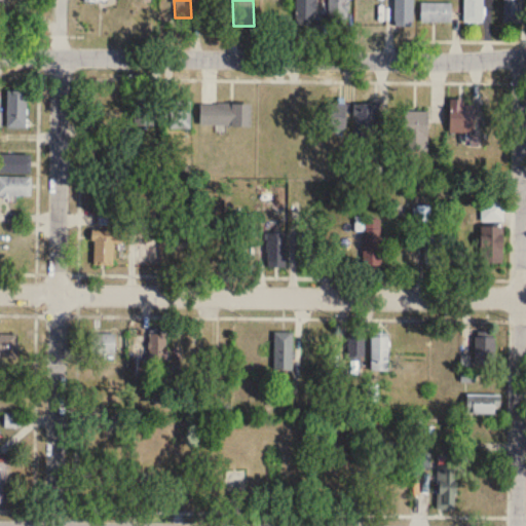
[(317,0),(296,0),(297,23),(318,23),(317,0)]
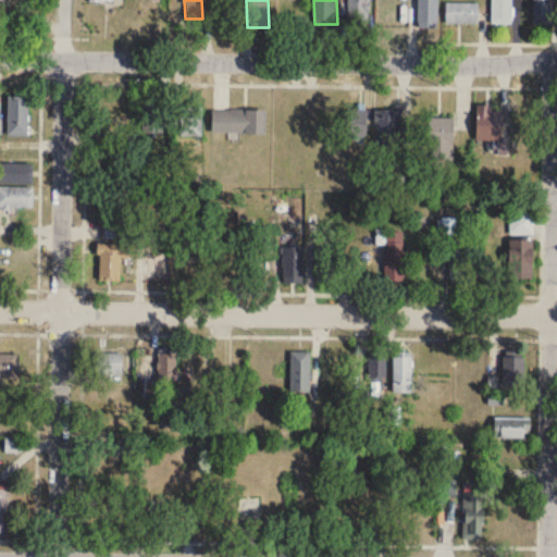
[(368,0),(347,0),(348,26),(369,26),(368,0)]
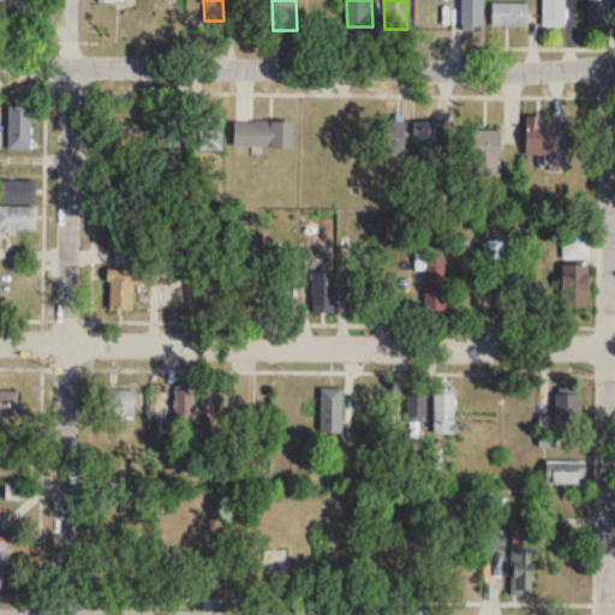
[(482,0),(460,0),(461,30),(482,30),(482,0)]
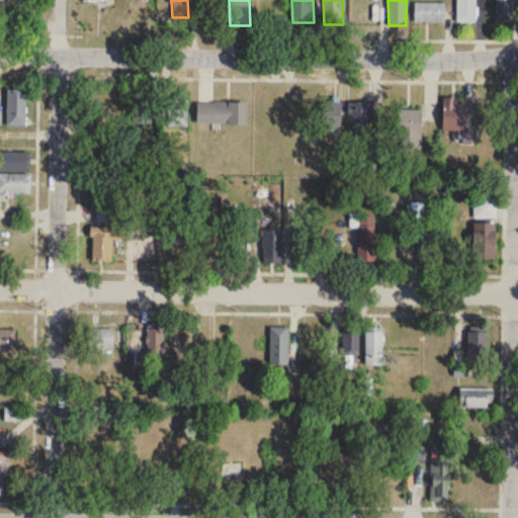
[(456,0),(457,22),(475,22),(475,0),(456,0)]
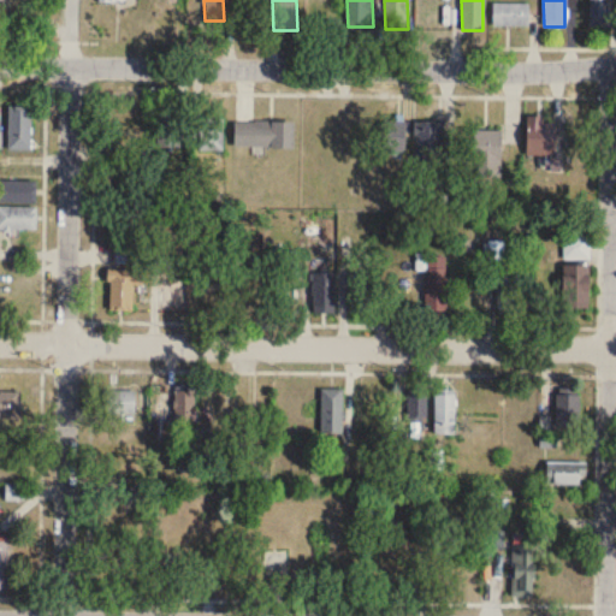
[(610,0),(590,0),(591,27),(611,27),(610,0)]
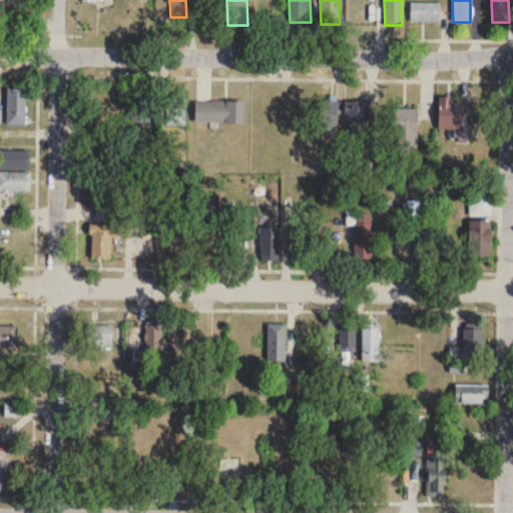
[(440,2),(410,2),(410,22),(440,22),(440,2)]
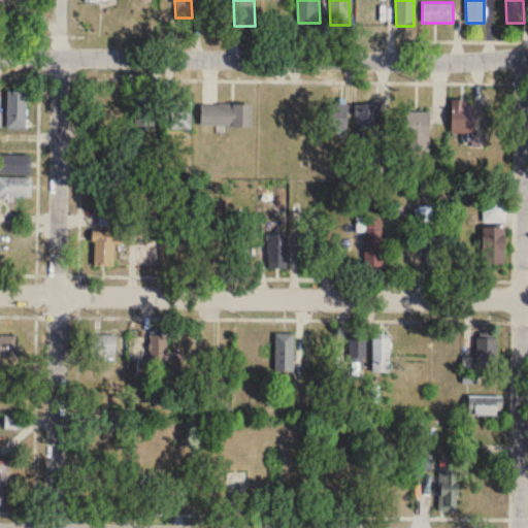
[(6,128),(26,128),(26,91),(6,91),(6,128)]
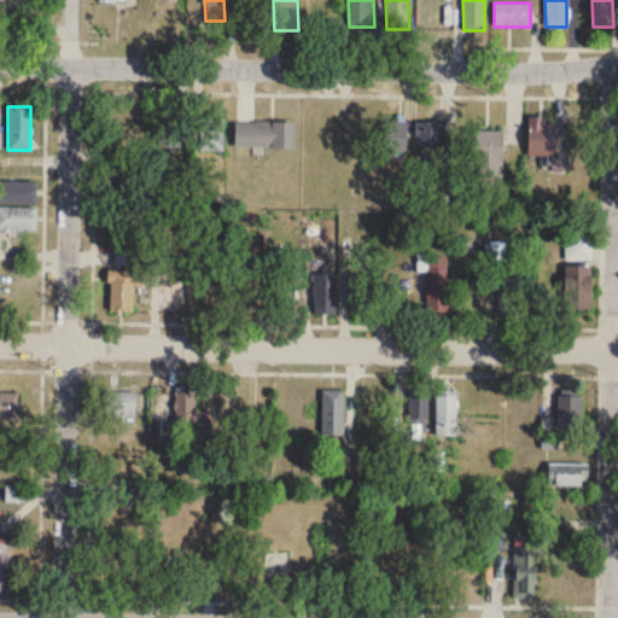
[(158,149),(181,149),(181,116),(158,116),(158,149)]
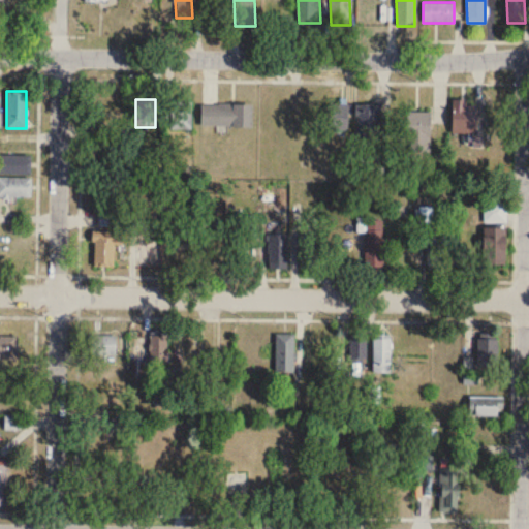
[(476,133),(476,104),(468,104),(468,99),(452,99),(452,133),(476,133)]
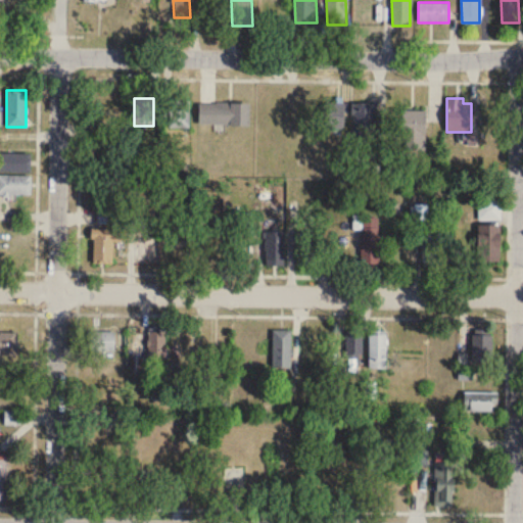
[(189,101),(170,101),(171,128),(190,128),(189,101)]
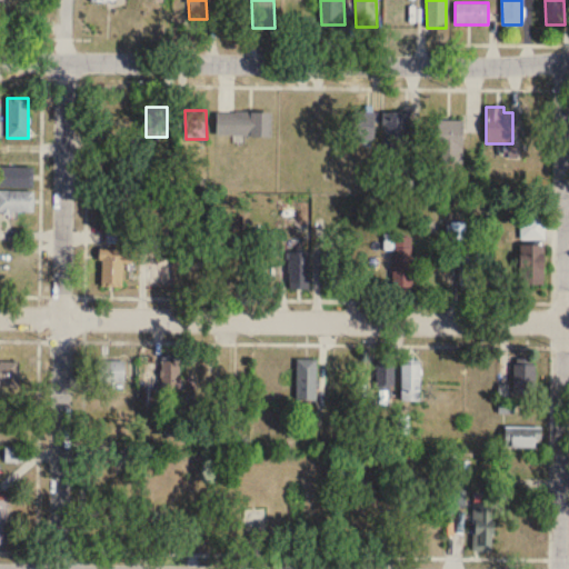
[(271,136),(271,112),(217,112),(217,136),(271,136)]
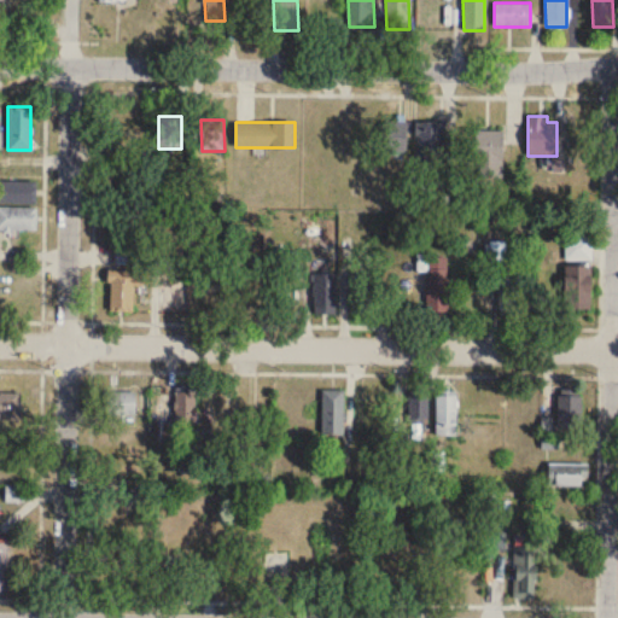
[(407,122),(384,122),(384,152),(407,152),(407,122)]
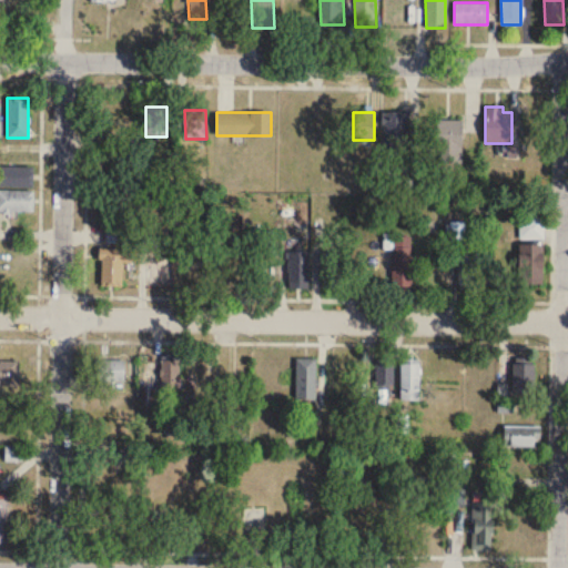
[(384,112),(384,151),(407,151),(407,112),(384,112)]
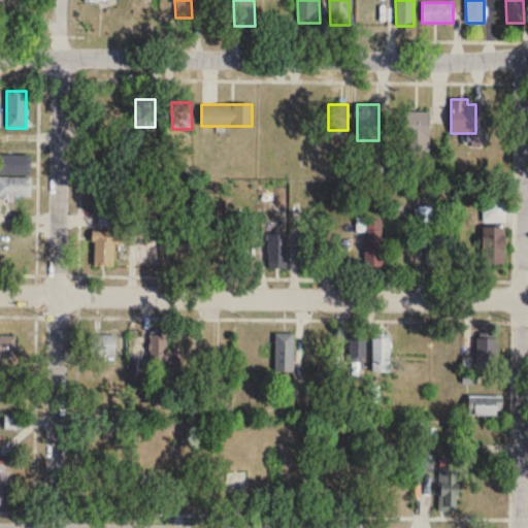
[(430,111),(402,111),(402,144),(430,144),(430,111)]
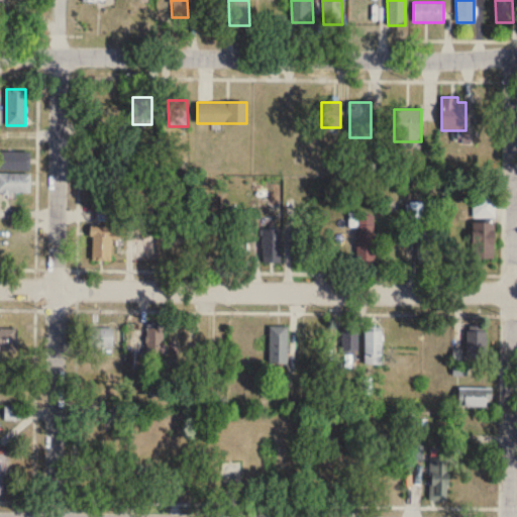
[(0,170),(30,170),(30,151),(0,151),(0,170)]
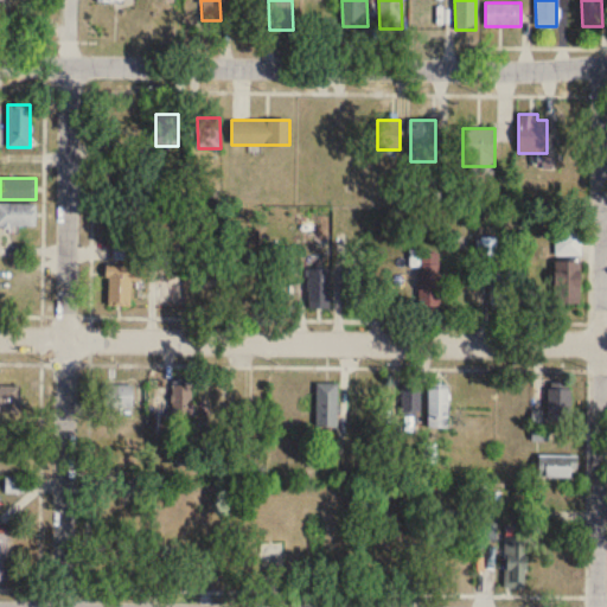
[(36,204),(0,204),(0,227),(36,227),(36,204)]
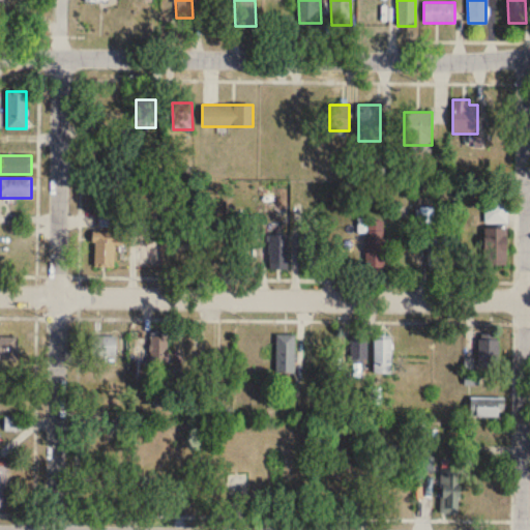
[(506,223),(506,203),(487,203),(487,223),(506,223)]
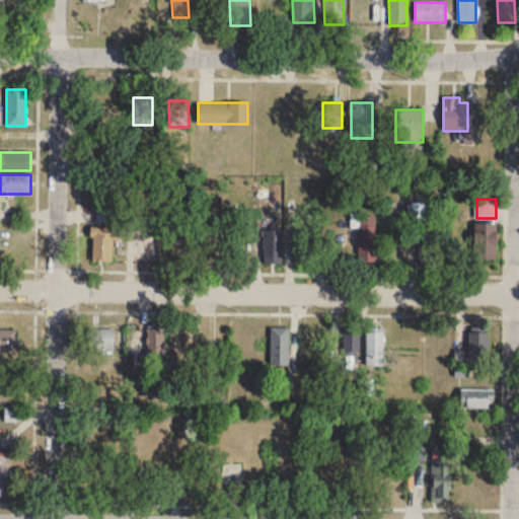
[(376,216),(358,216),(357,263),(376,264),(376,216)]
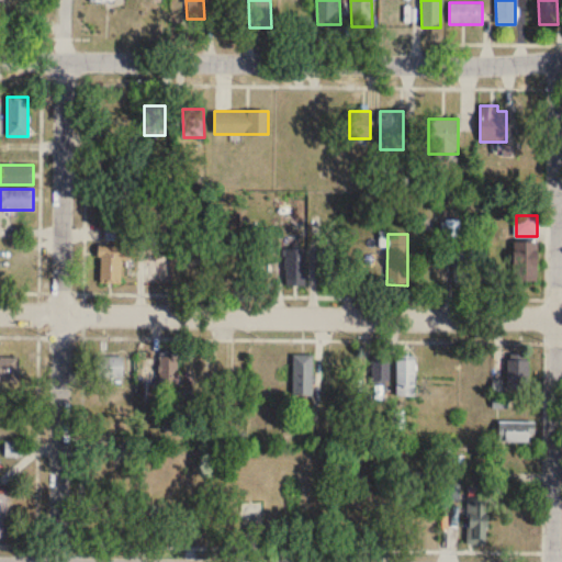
[(537,281),(537,242),(513,242),(513,281),(537,281)]
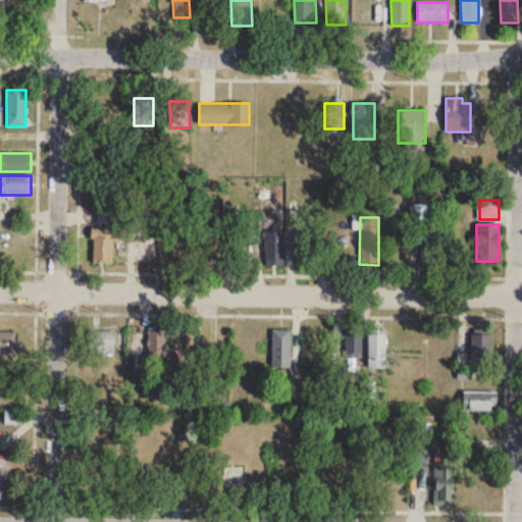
[(113,242),(124,242),(124,229),(92,228),(91,262),(112,263),(113,242)]
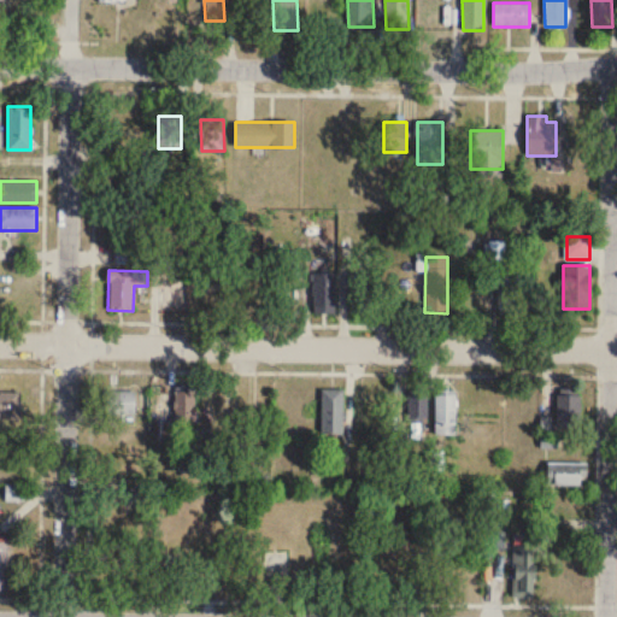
[(521,315),(521,274),(499,274),(499,315),(521,315)]
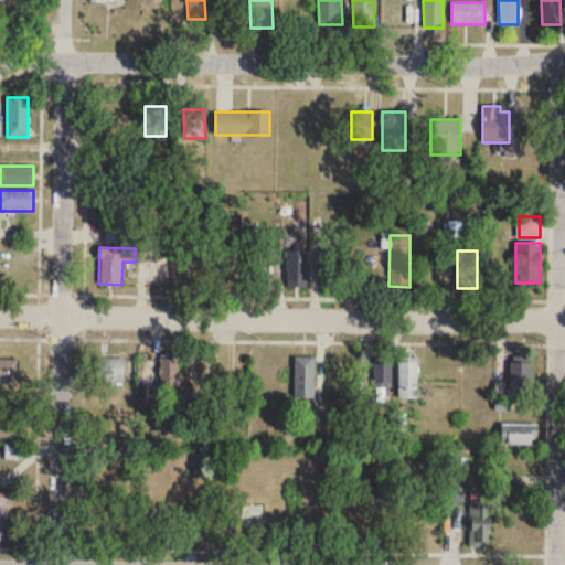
[(307,287),(307,252),(287,252),(287,287),(307,287)]
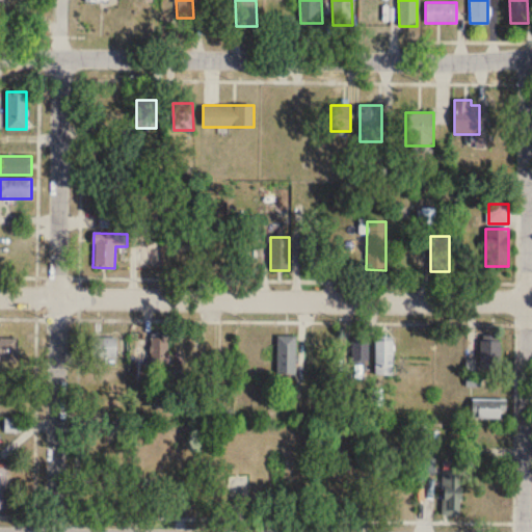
[(301,270),(320,270),(320,237),(301,237),(301,270)]
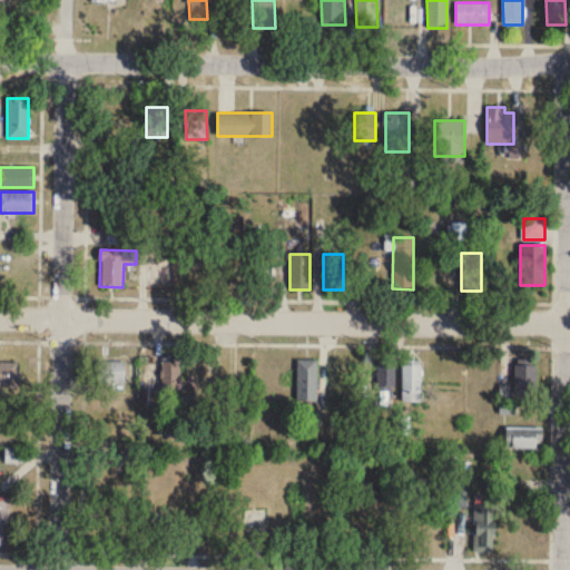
[(0,386),(19,387),(20,361),(0,360),(0,386)]
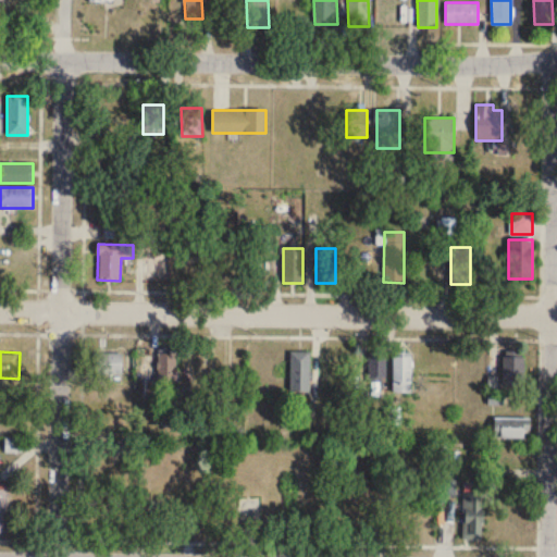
[(310,351),(289,351),(289,393),(310,393),(310,351)]
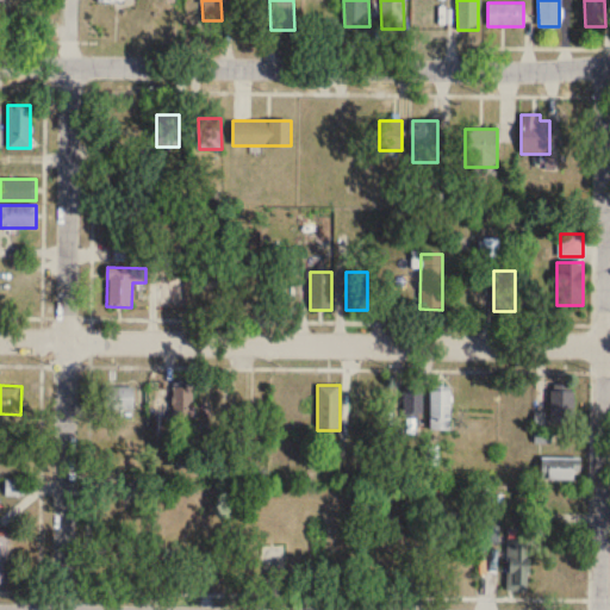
[(134,411),(134,387),(101,387),(101,411),(134,411)]
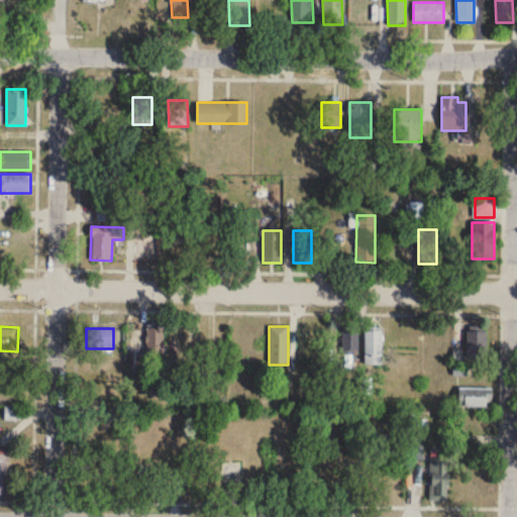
[(164,328),(146,328),(146,357),(164,357),(164,328)]
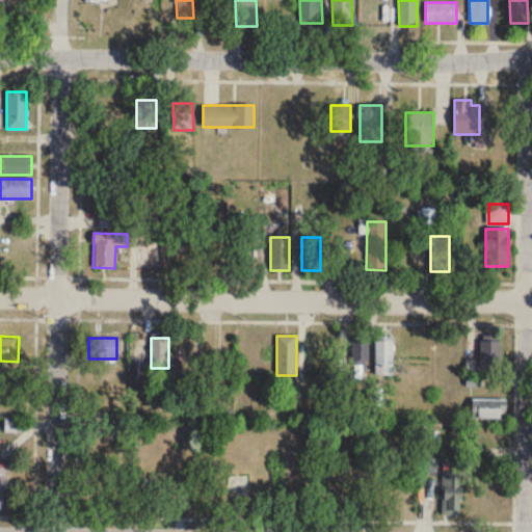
[(353,340),(353,369),(368,369),(368,340),(353,340)]
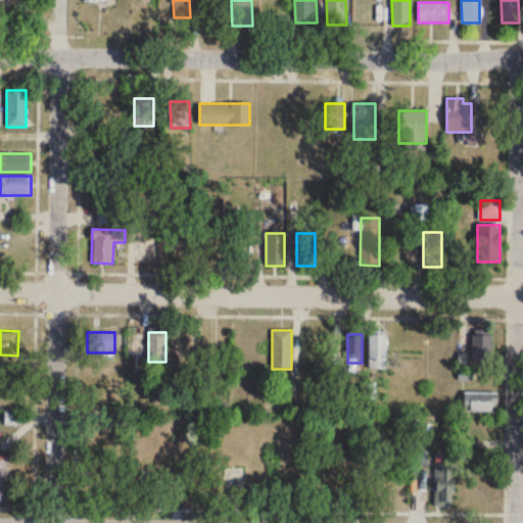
[(386,334),(369,334),(369,369),(386,369),(386,334)]
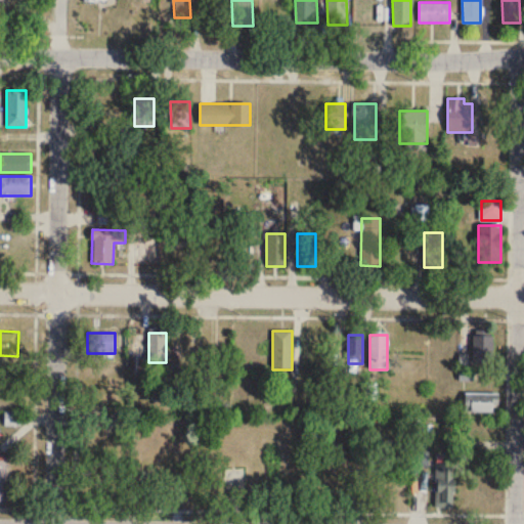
[(493,363),(493,335),(472,335),(472,363),(493,363)]
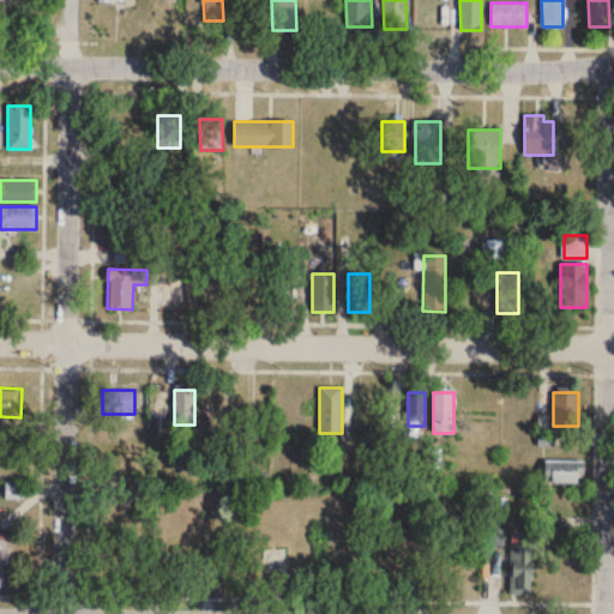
[(583,461),(543,461),(543,483),(583,483),(583,461)]
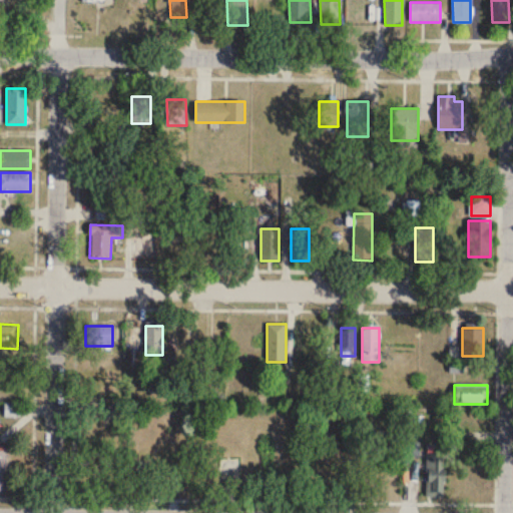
[(107,442),(86,441),(85,478),(106,478),(107,442)]
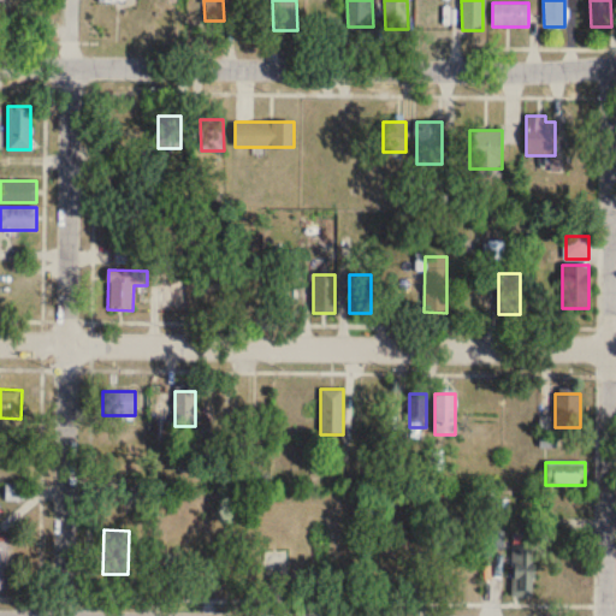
[(513,545),(513,594),(534,594),(534,545),(513,545)]
